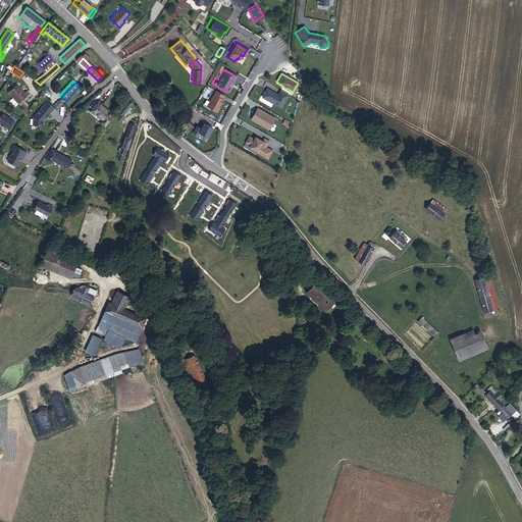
[(21,101),(29,95),(24,91),(22,93),(15,85),(5,93),(10,100),(7,102),(12,108),(15,105),(20,111),(25,107),(21,101)]
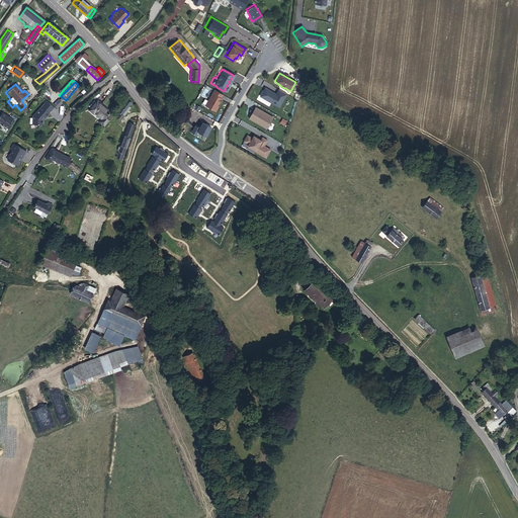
[(258,96),(277,107),(285,93),(277,89),(274,93),(263,87),(258,96)]
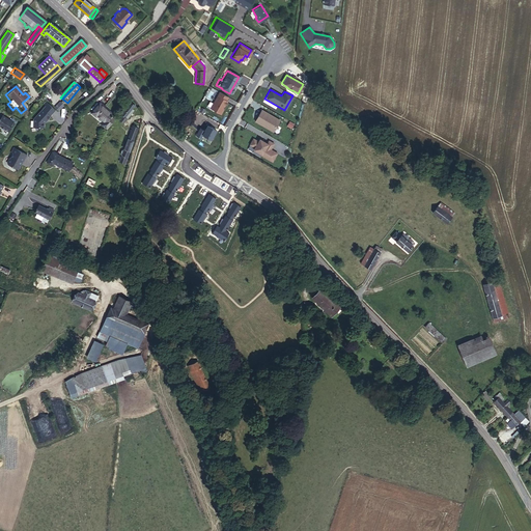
[(226,96),(218,91),(208,108),(219,114),(222,109),(221,108),(225,101),(224,100),(226,96)]
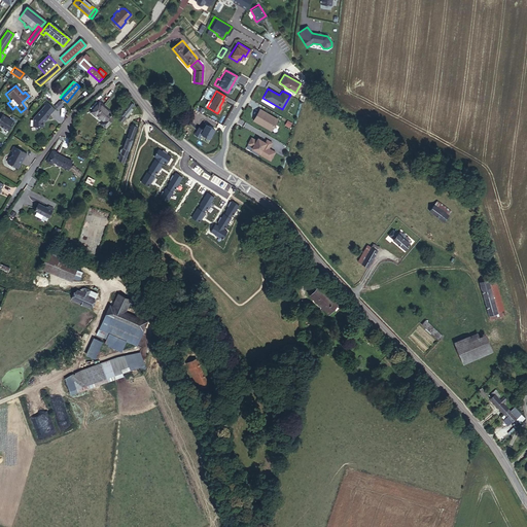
[(60,101),(62,98),(60,97),(53,105),(54,107),(60,101)]
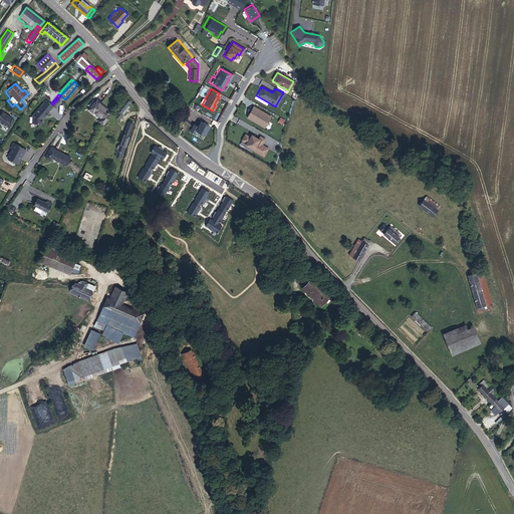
[(57,108),(62,102),(58,98),(52,104),(57,108)]
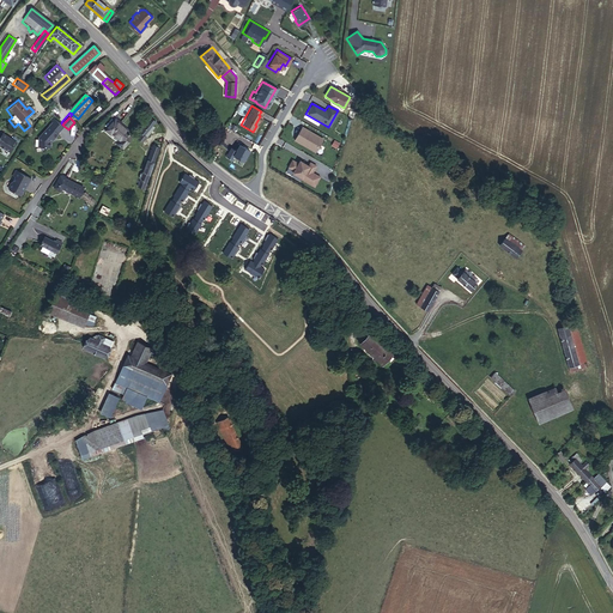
[(152,126),(156,122),(151,119),(139,133),(141,134),(143,137),(152,126)]
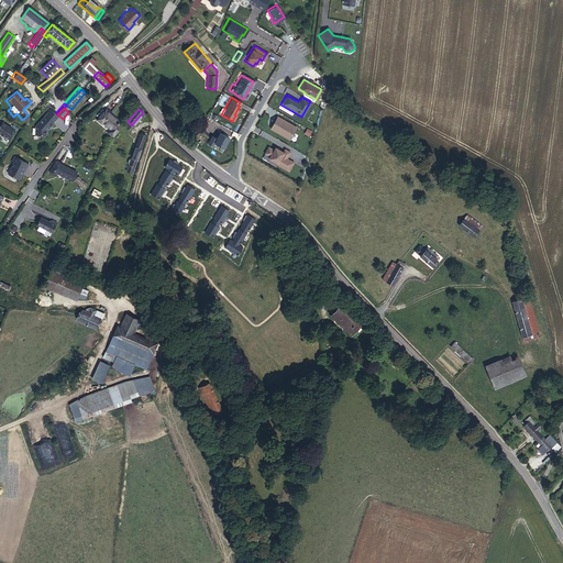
[(52,123),(57,117),(50,110),(46,112),(34,127),(34,135),(46,136),(46,130),(48,127),(50,128),(52,124),(52,123)]
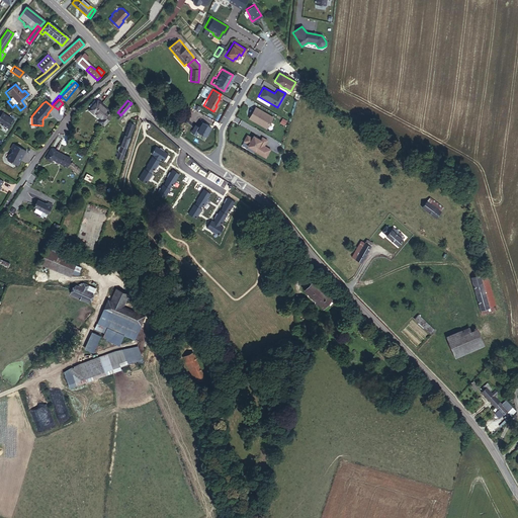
[(111,116),(100,104),(91,113),(95,117),(97,116),(104,123),(111,116)]
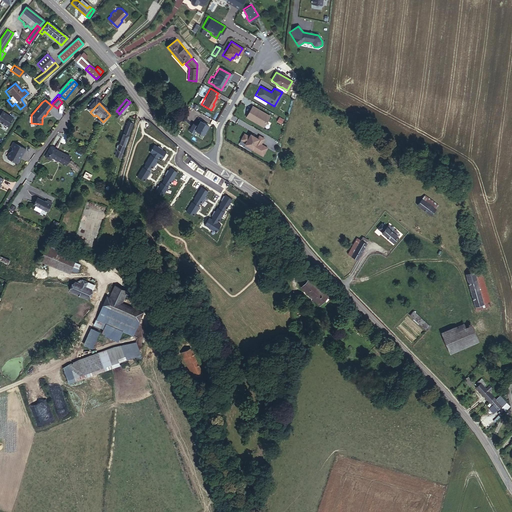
[(119,118),(129,106),(127,105),(119,114),(118,112),(115,115),(119,118)]
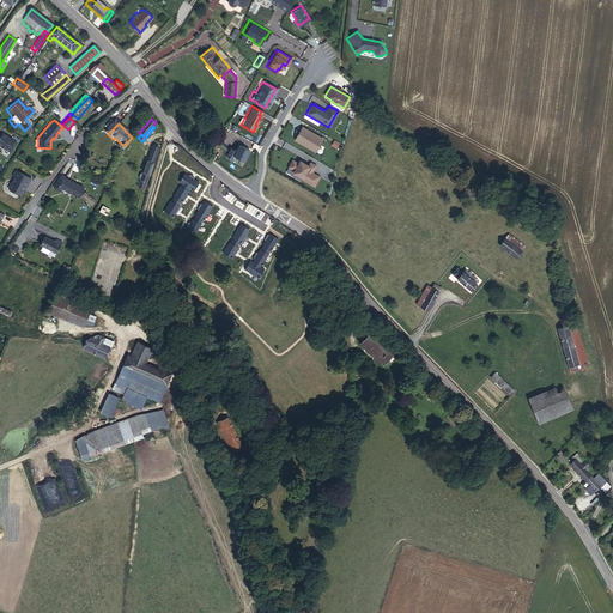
[(292,139),(313,152),(321,139),(299,126),(292,139)]
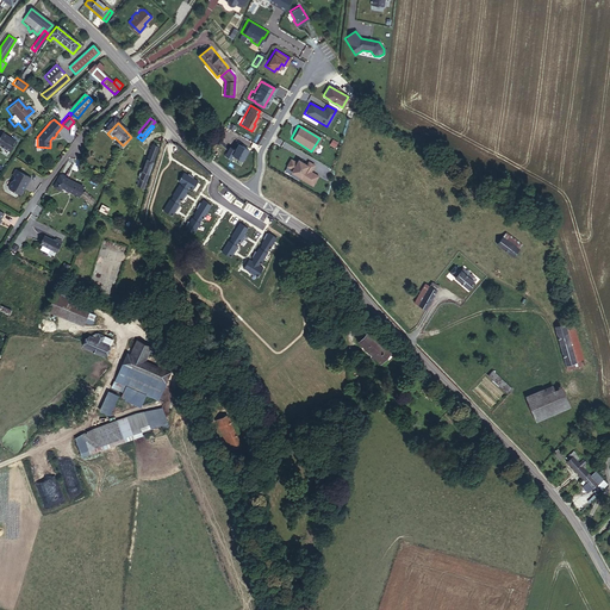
[(16,141),(2,132),(0,136),(0,144),(10,150),(16,141)]
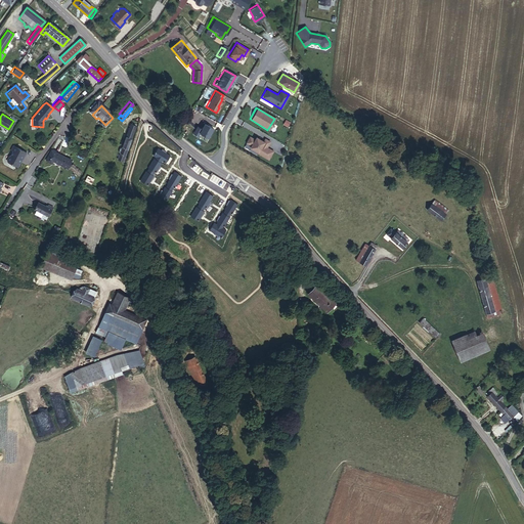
[(195,126),(191,133),(195,136),(198,132),(206,137),(211,128),(203,123),(200,129),(195,126)]
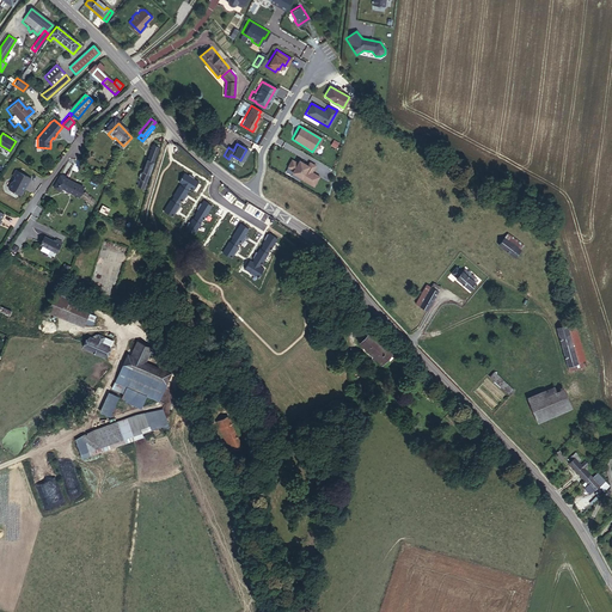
[(155,158),(159,150),(153,146),(136,187),(144,190),(155,158)]
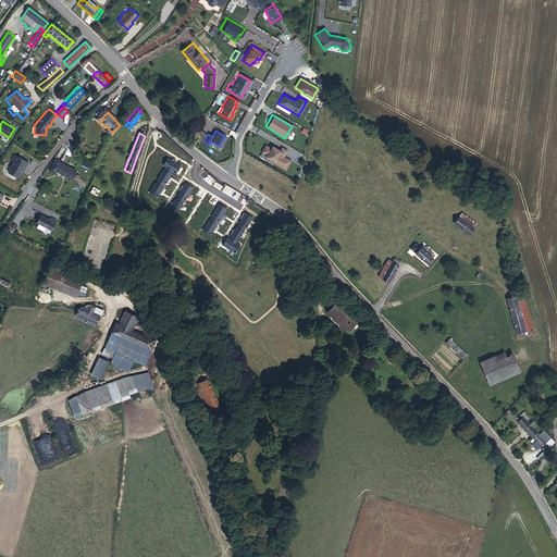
[(271,162),(283,169),(287,160),(281,157),(284,150),(280,147),(277,150),(270,146),(269,148),(263,145),(259,151),(264,155),(263,157),(272,161),(271,162)]
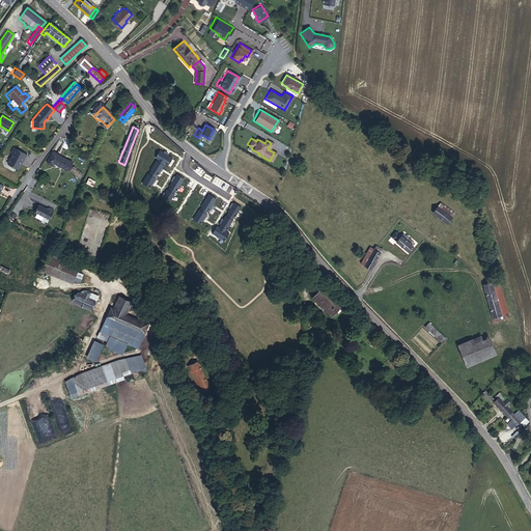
[(23,161),(26,154),(11,146),(9,150),(12,151),(10,157),(8,157),(6,161),(6,163),(18,169),(20,164),(19,163),(20,162),(23,161)]
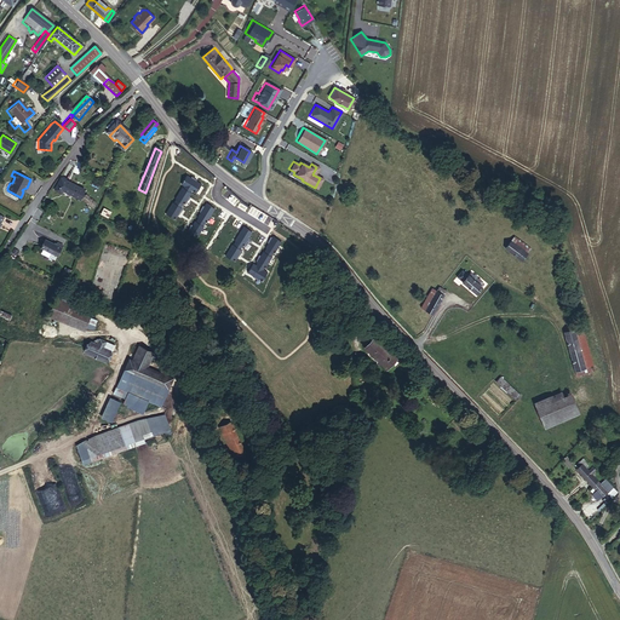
[(171,219),(173,216),(178,208),(178,207),(177,207),(179,204),(181,204),(181,202),(185,195),(188,191),(187,191),(188,190),(193,193),(197,184),(183,174),(177,183),(181,185),(179,188),(178,187),(171,199),(172,199),(170,202),(162,213),(171,219)]
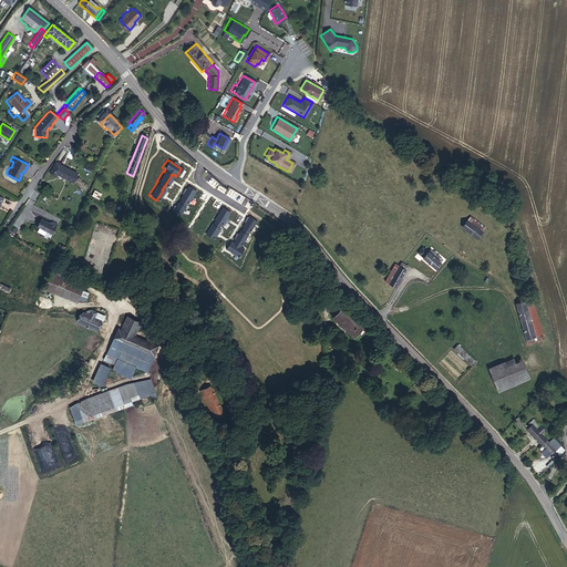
[(73,182),(78,173),(57,163),(50,175),(57,178),(58,174),(73,182)]
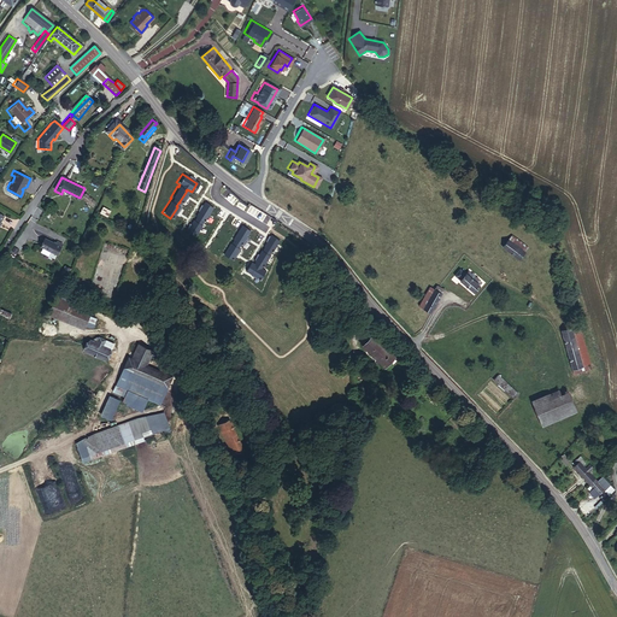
[(97,201),(86,193),(82,198),(93,206),(97,201)]
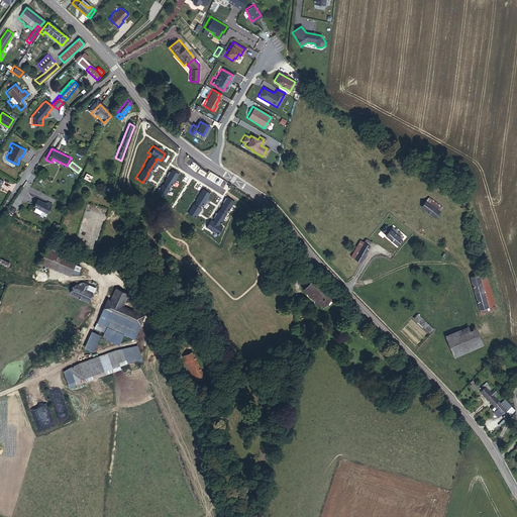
[(169,169),(167,172),(164,177),(162,181),(160,184),(157,187),(153,192),(153,193),(161,198),(167,188),(166,188),(168,185),(169,185),(176,173),(169,169)]
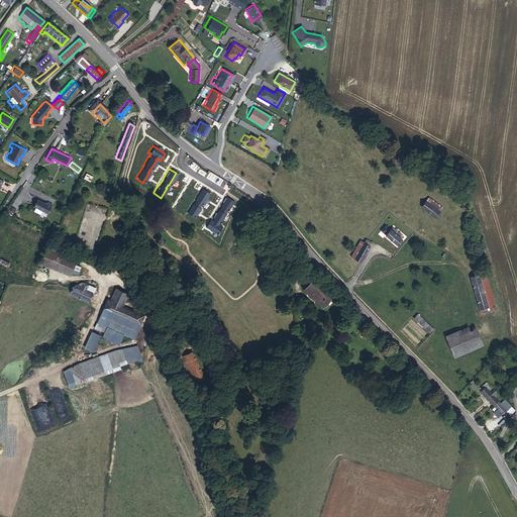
[(192,217),(193,214),(197,208),(198,207),(197,207),(199,204),(200,203),(204,197),(207,193),(199,188),(192,200),(193,200),(191,203),(190,203),(184,212),(192,217)]
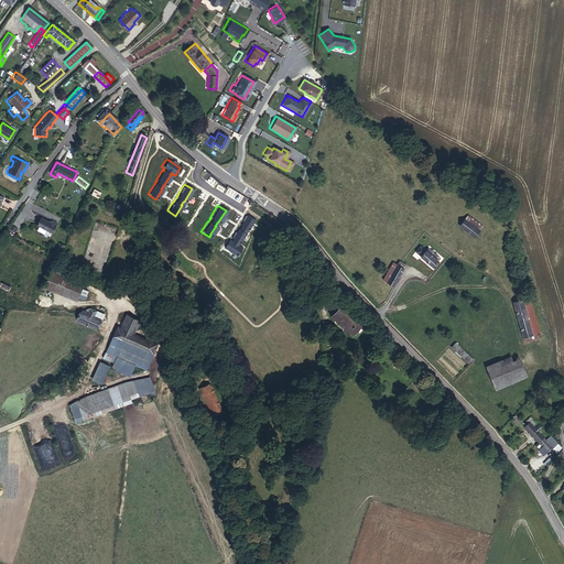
[(220,246),(226,250),(230,252),(235,255),(239,247),(235,243),(236,242),(237,242),(243,232),(242,231),(245,229),(246,229),(252,218),(243,214),(243,215),(240,220),(237,224),(238,225),(236,228),(236,227),(232,231),(229,237),(229,238),(228,240),(226,238),(220,246)]
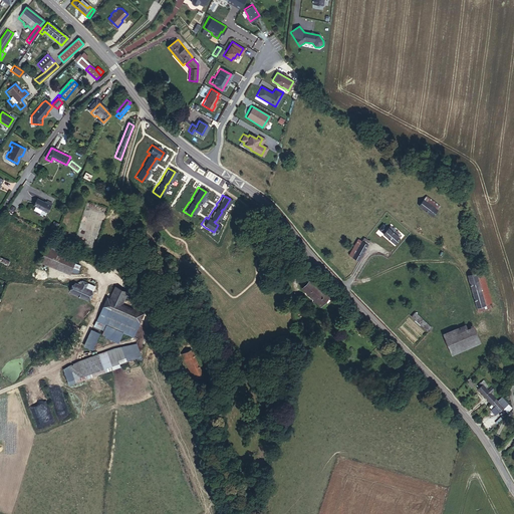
[(438,206),(424,195),(421,198),(436,209),(438,206)]
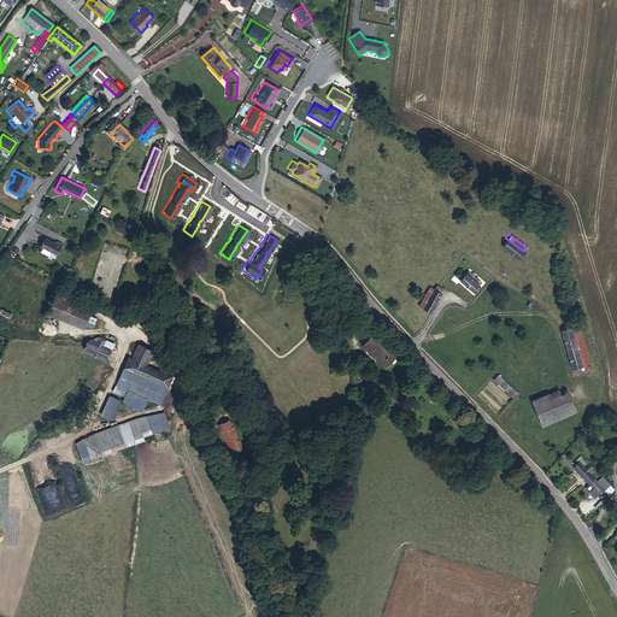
[(523,251),(505,238),(500,245),(517,258),(523,251)]
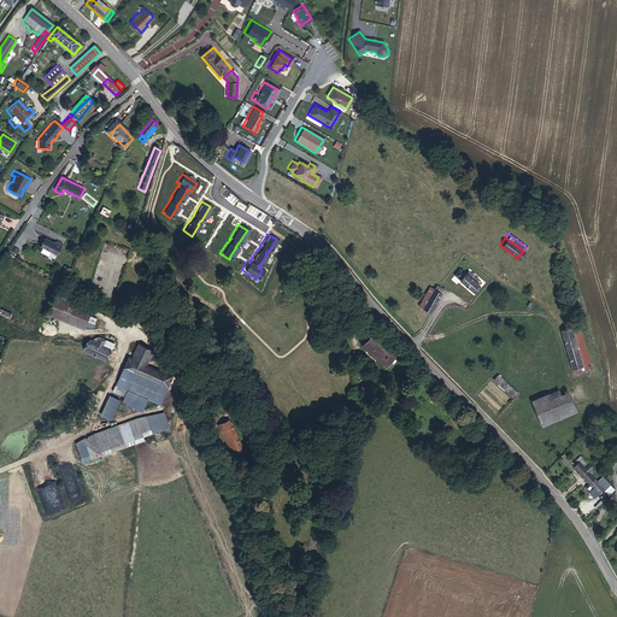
[(58,257),(63,246),(57,242),(56,245),(45,240),(41,247),(58,257)]
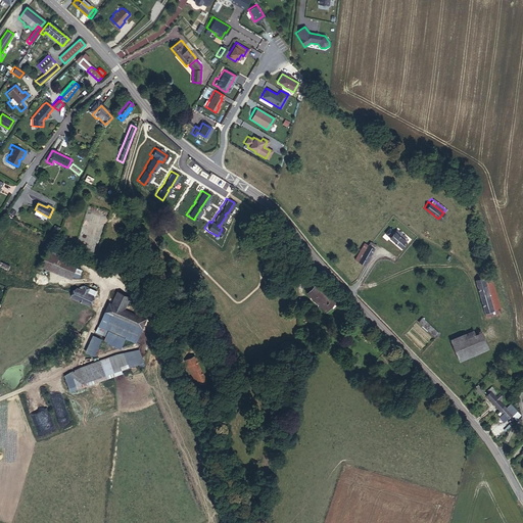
[(53,240),(59,229),(55,227),(49,238),(53,240)]
